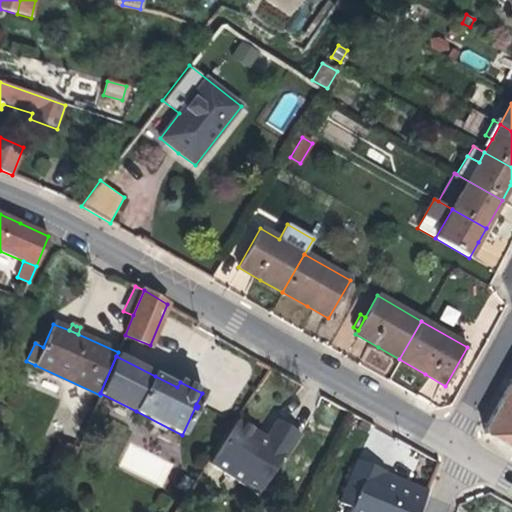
[(485,435),(511,450),(511,378),(503,395),(483,430),(485,435)]
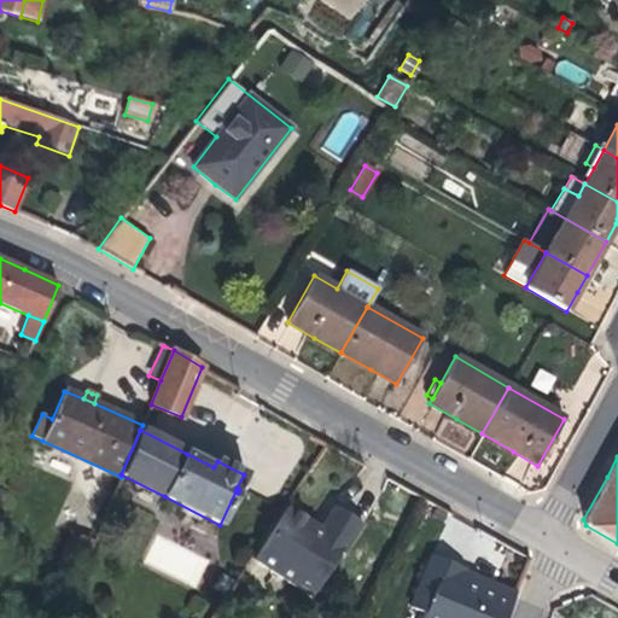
[(310,598),(340,553),(344,555),(363,525),(334,507),(320,528),(310,522),(286,506),(251,559),(310,598)]
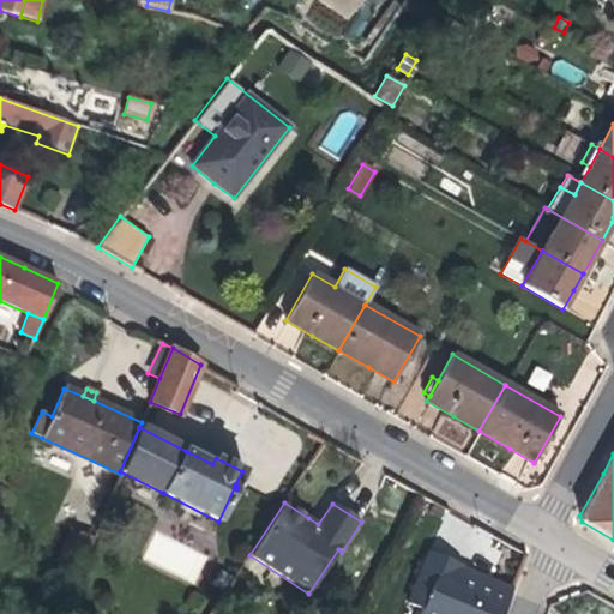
[(145,561),(197,578),(206,553),(155,535),(145,561)]
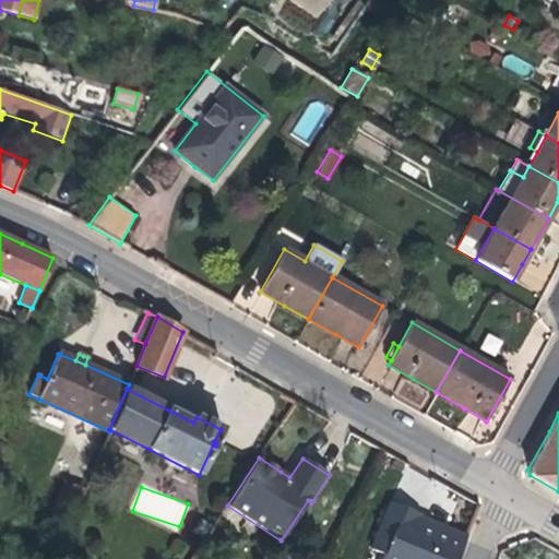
[(458,558),(467,538),(438,525),(432,528),(416,522),(417,518),(419,513),(391,502),(379,531),(392,536),(381,558),(458,558)]
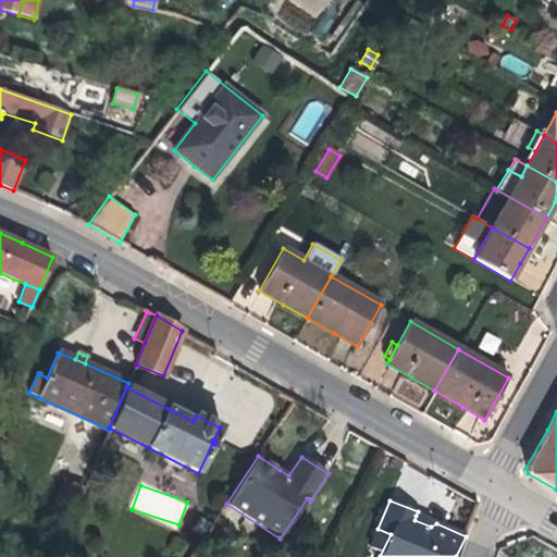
[(425,519),(416,516),(415,520),(431,527),(436,523),(425,519)]
